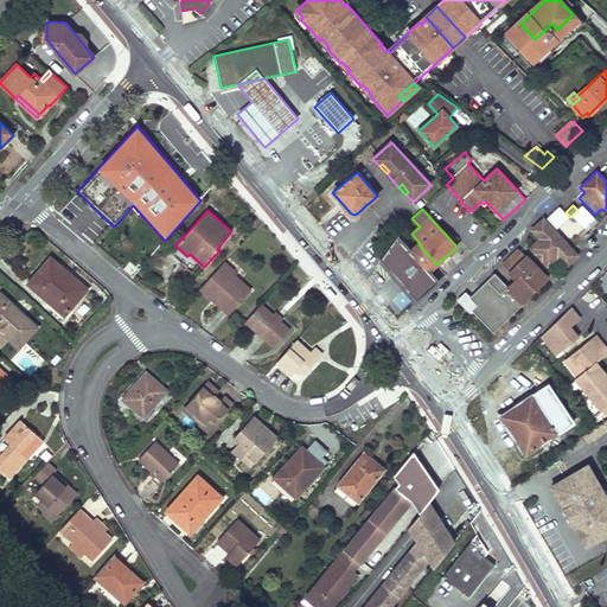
[(576,238),(585,229),(572,217),(563,227),(576,238)]
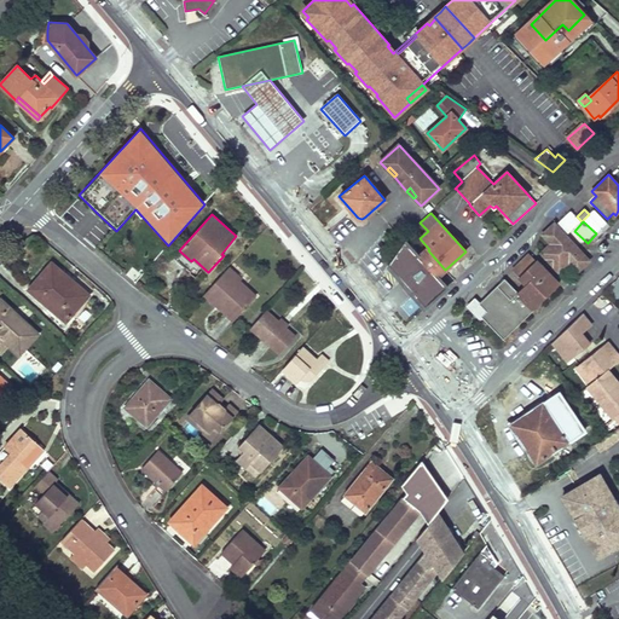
[(551,243),(542,253),(559,271),(568,261),(577,271),(588,260),(554,224),(543,233),(551,243)]
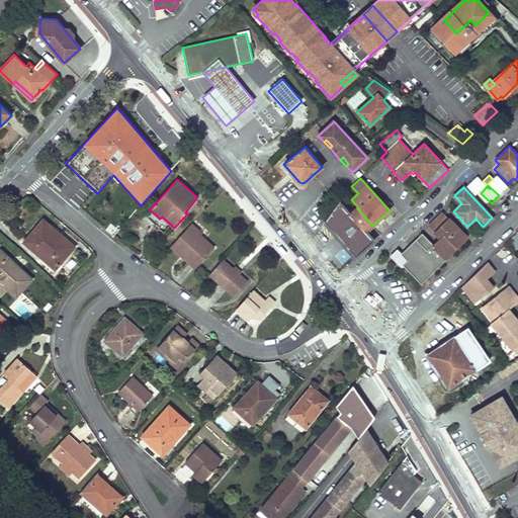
[(356,257),(373,241),(366,232),(372,226),(358,209),(359,208),(358,207),(349,214),(338,202),(324,222),(356,257)]
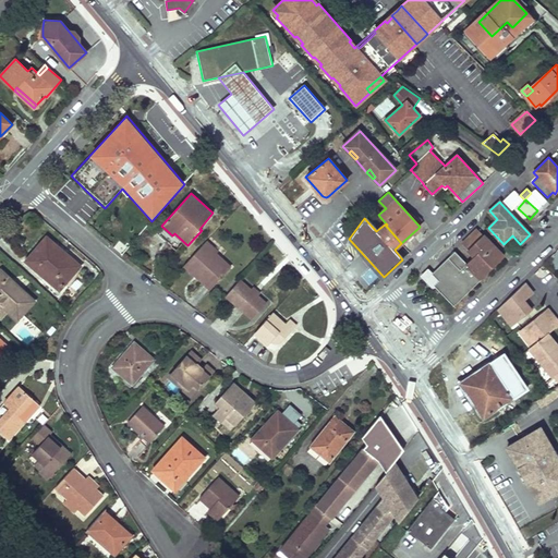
[(481,279),(504,256),(477,229),(462,243),(474,256),(466,264),(455,251),(432,274),(436,279),(439,281),(437,283),(435,287),(453,306),(481,279)]
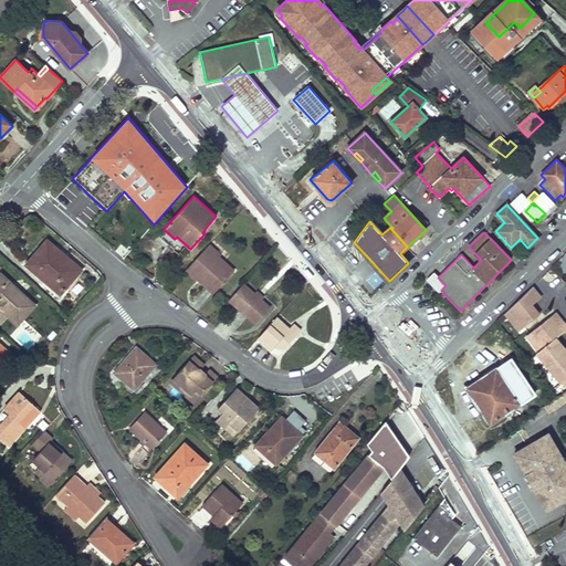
[(60,294),(79,272),(58,253),(60,251),(46,240),(29,261),(45,275),(42,279),(60,294)]
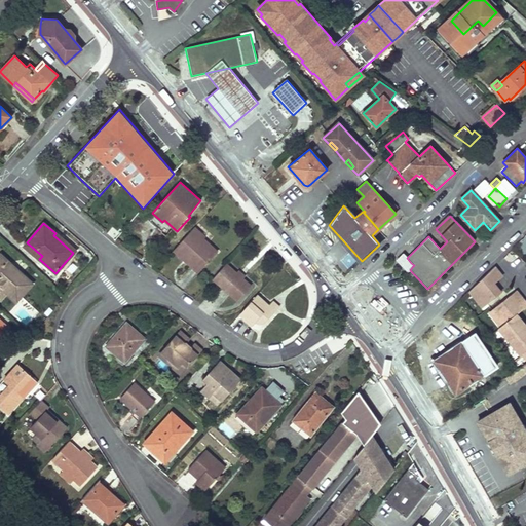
[(198,272),(218,252),(203,238),(202,239),(197,239),(196,238),(200,232),(194,227),(174,250),(177,253),(185,253),(192,259),(192,267),(198,272)]
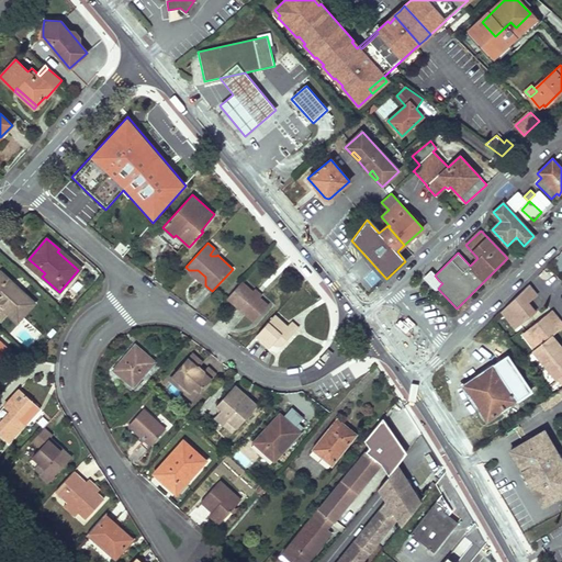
[(80,268),(59,249),(57,251),(78,270),(80,268)]
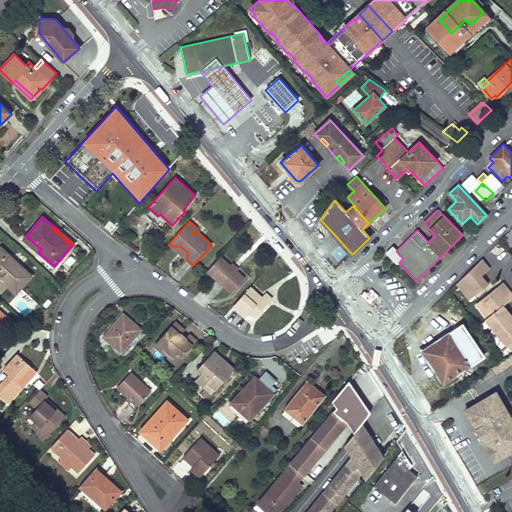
[(41,249),(26,236),(23,239),(38,252),(41,249)]
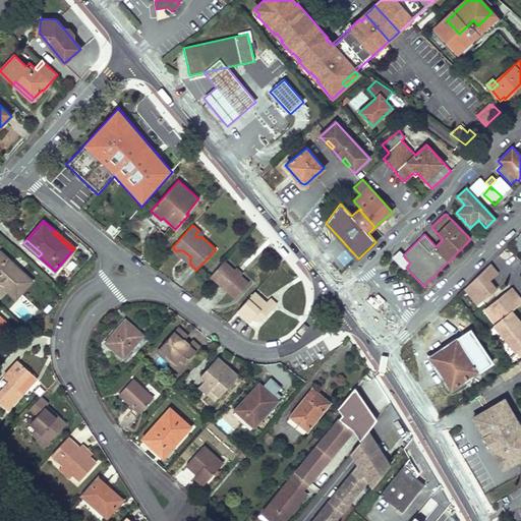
[(183,250),(175,250),(190,265),(190,256),(183,250)]
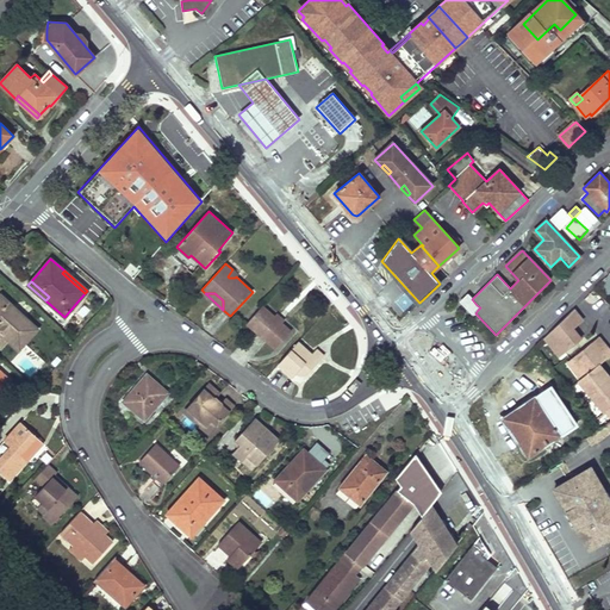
[(0,330),(19,348),(37,329),(22,315),(20,317),(17,313),(18,312),(0,296),(0,330)]
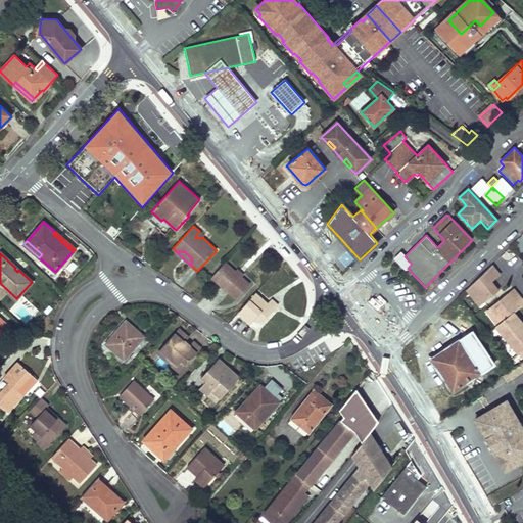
[(399,260),(408,269),(410,266),(412,264),(409,262),(405,256),(399,260)]
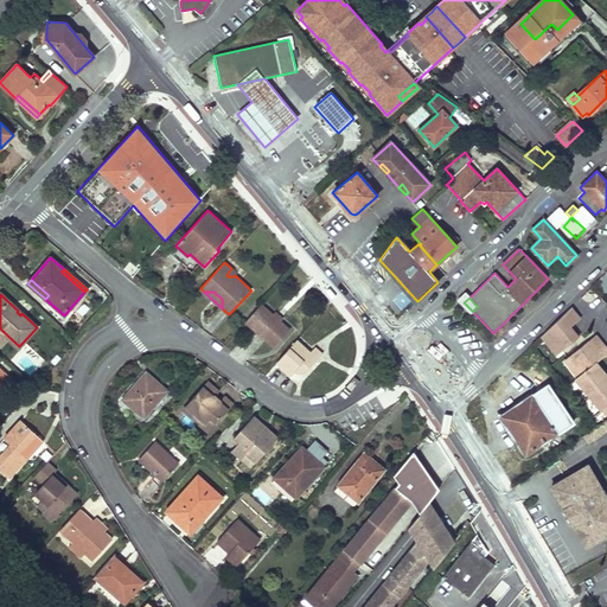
[(261,305),(246,321),(275,347),(289,331),(280,323),(272,315),(261,305)]
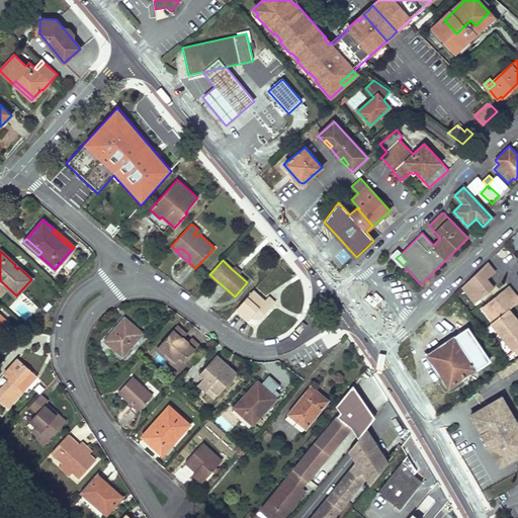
[(481,297),(493,285),(486,278),(492,272),(492,271),(493,271),(493,270),(493,269),(487,263),(462,286),(471,296),(473,294),(478,294),(481,297)]
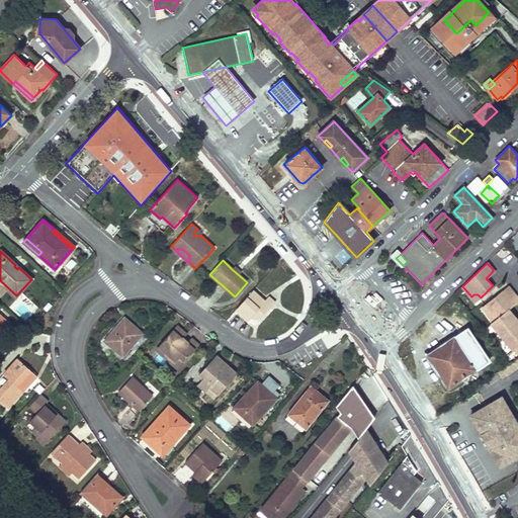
[(234,267),(232,269),(239,275),(241,273),(234,267)]
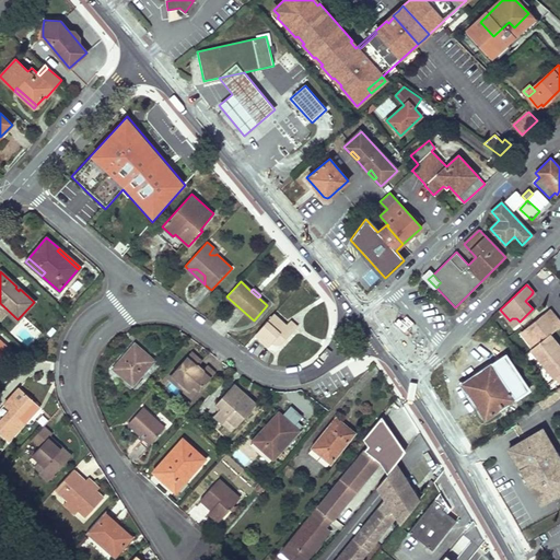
[(555,378),(559,384),(559,347),(550,335),(549,334),(559,325),(559,322),(549,308),(523,330),(526,335),(527,339),(533,348),(531,349),(555,378)]
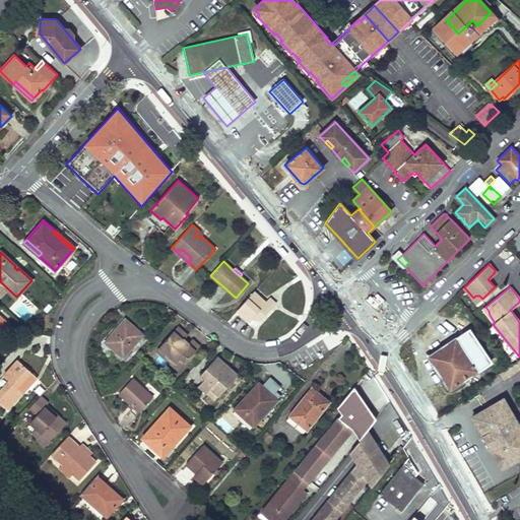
[(254,291),(237,311),(250,321),(253,317),(254,318),(256,319),(258,319),(260,319),(262,318),(275,303),(269,298),(265,302),(254,291)]
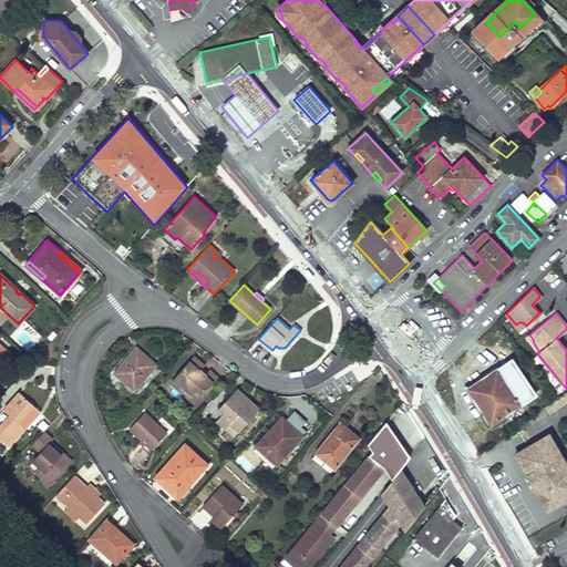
[(534,343),(533,339),(529,334),(524,338),(537,353),(539,352),(534,343)]
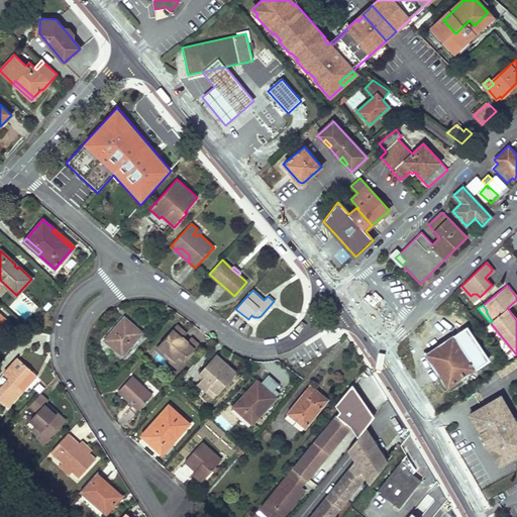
[(132,324),(124,316),(104,339),(122,356),(143,333),(136,327),(133,330),(130,327),(132,324)]
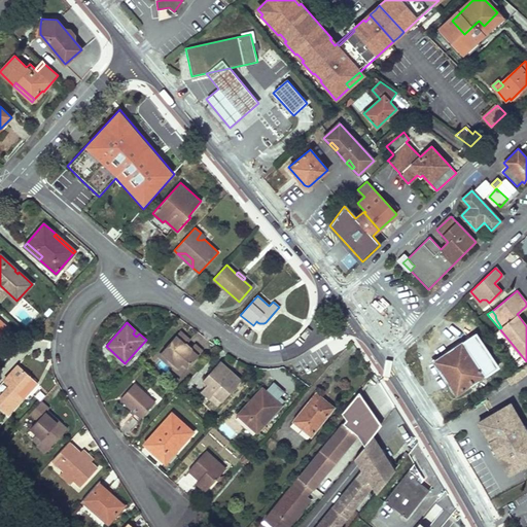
[(180,331),(162,353),(175,363),(172,367),(180,375),(188,365),(187,364),(189,362),(190,363),(202,350),(195,344),(190,349),(185,344),(189,340),(180,331)]
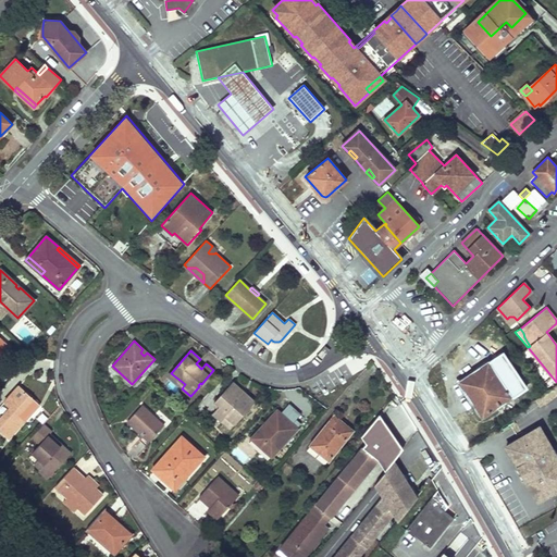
[(487,362),(459,382),(462,387),(469,396),(477,391),(482,398),(473,404),(474,405),(482,417),(511,397),(525,387),(503,354),(489,363),(487,362)]
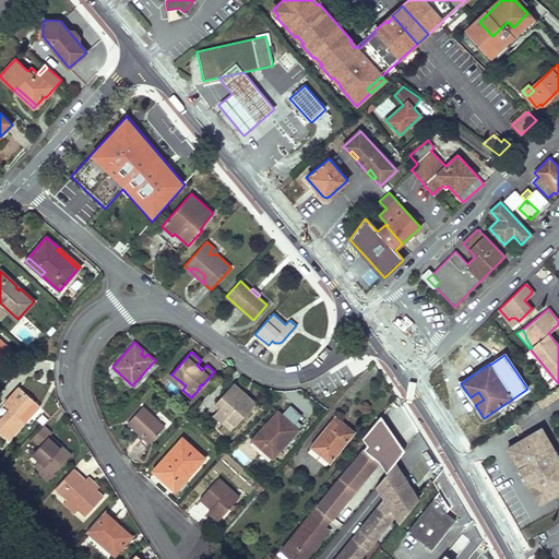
[(171,375),(168,378),(182,390),(186,385),(171,375)]
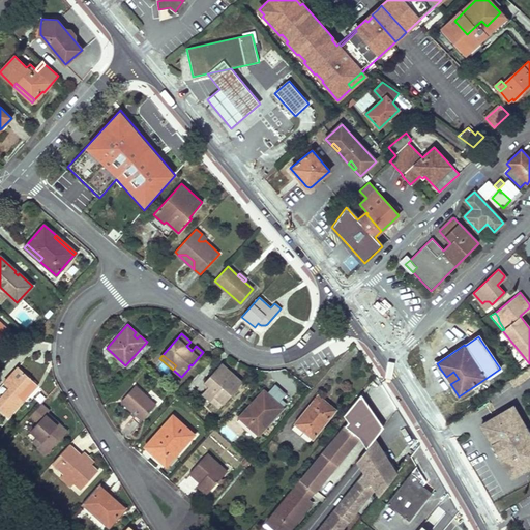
[(221,363),(205,382),(209,385),(203,392),(219,408),(242,382),(233,374),(230,377),(226,374),(229,371),(221,363)]
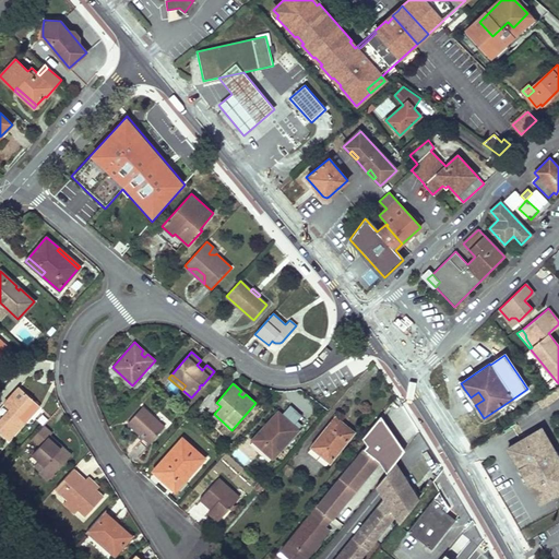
[(547,405),(558,395),(558,385),(542,399),(547,405)]
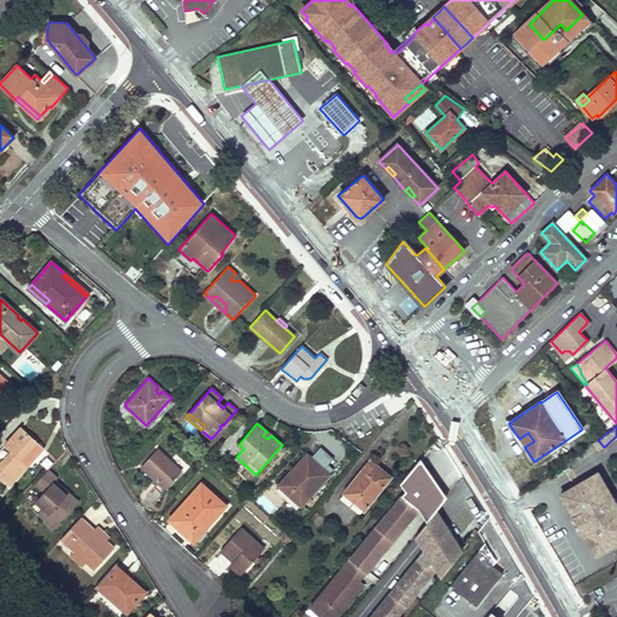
[(21,427),(0,450),(0,460),(1,462),(0,463),(0,476),(9,486),(27,465),(25,464),(29,459),(31,460),(43,447),(21,427)]
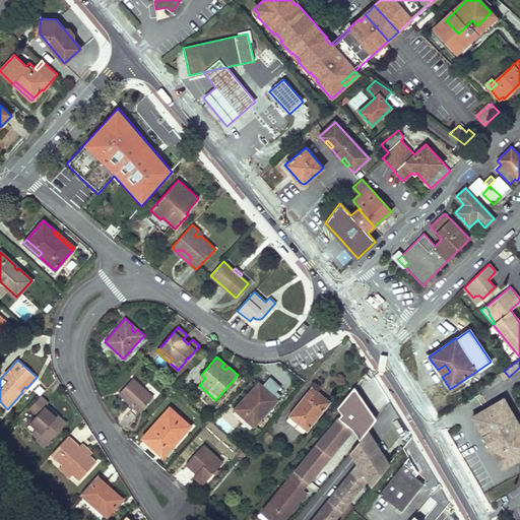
[(450,372),(445,365),(438,370),(442,377),(450,372)]
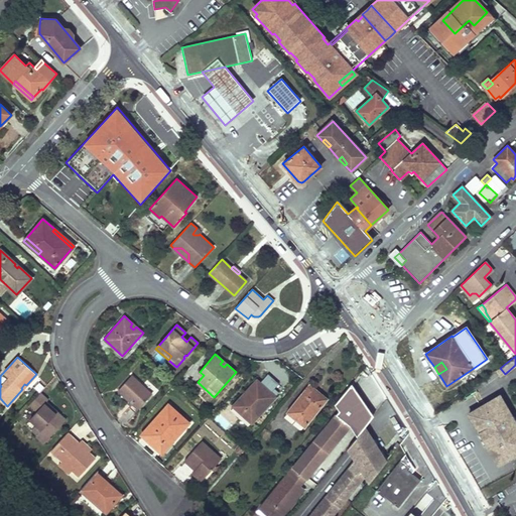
[(131,375),(118,390),(133,403),(138,408),(151,394),(131,375)]
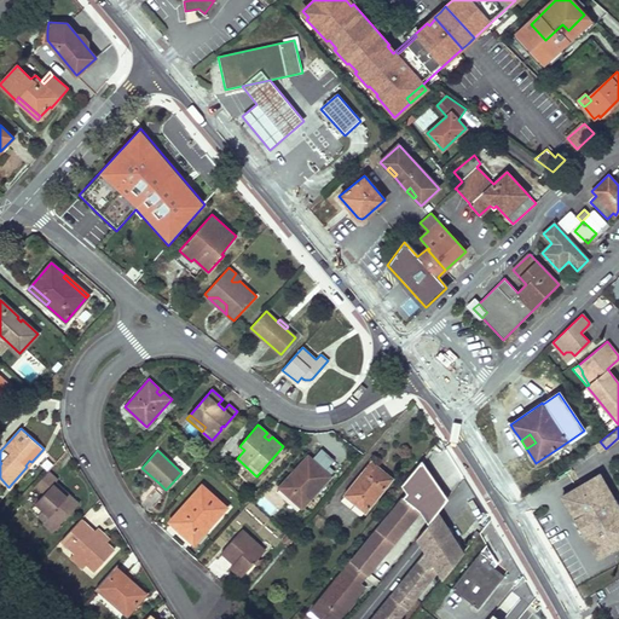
[(290,475),(279,487),(302,507),(330,476),(311,458),(293,478),(290,475)]
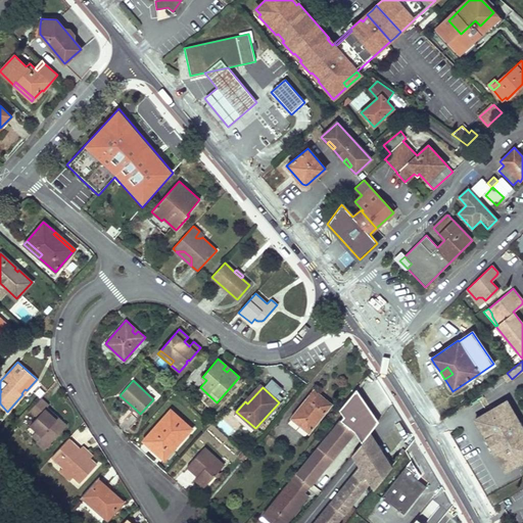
[(343,417),(332,430),(344,440),(351,430),(353,432),(371,411),(355,388),(338,411),(343,417)]
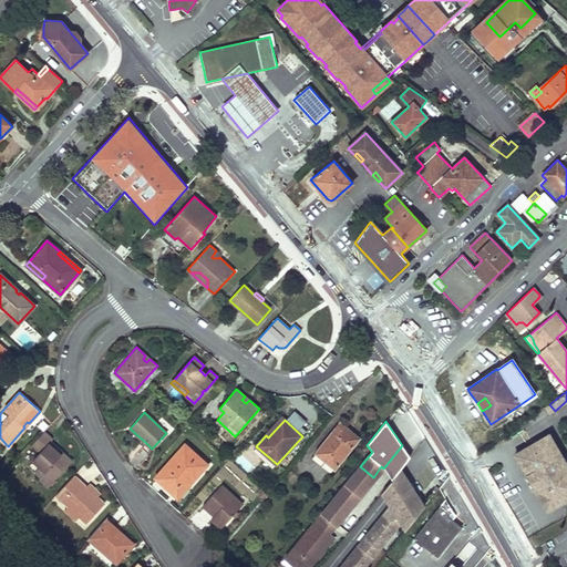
[(340,422),(338,425),(348,433),(350,430),(340,422)]
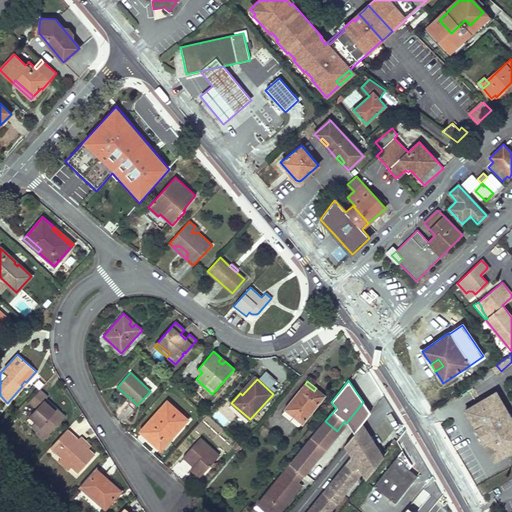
[(305,384),(284,409),(302,423),(325,396),(316,388),(314,391),(305,384)]
